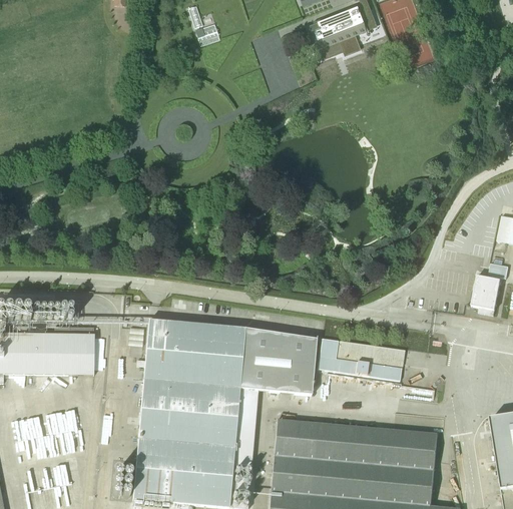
[(194,26),(202,23),(195,4),(187,6),(194,26)]
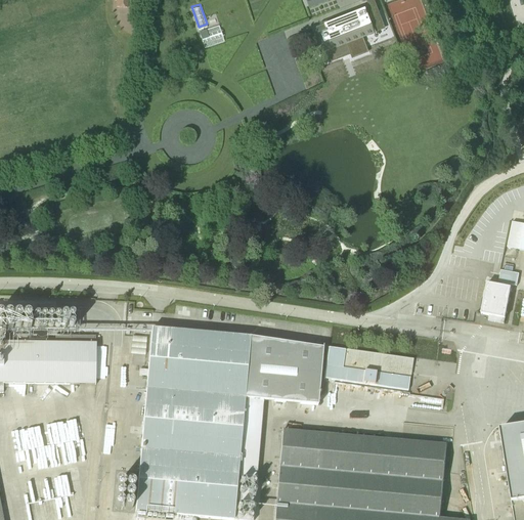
[(360,36),(374,31),(367,17),(365,18),(360,7),(328,20),(312,27),(313,30),(311,30),(318,46),(291,56),(292,59),(320,49),(321,51),(348,41),(360,36)]
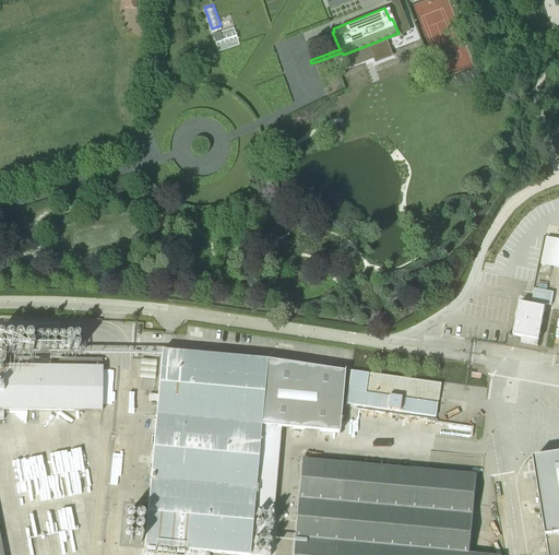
[(213,31),(218,48),(239,40),(234,23),(213,31)]
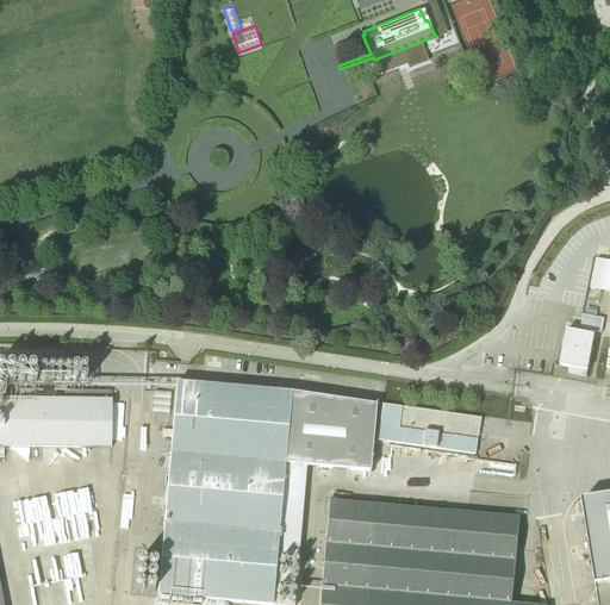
[(421,48),(419,42),(405,48),(408,54),(421,48)]
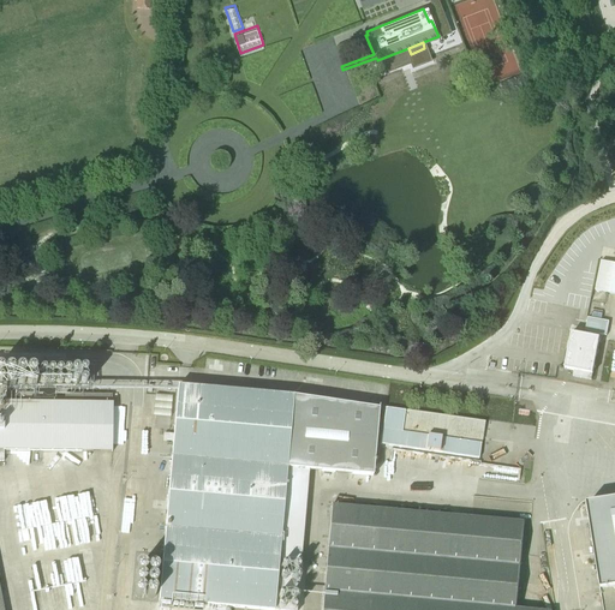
[(614,258),(601,256),(595,287),(610,291),(614,262),(614,258)]
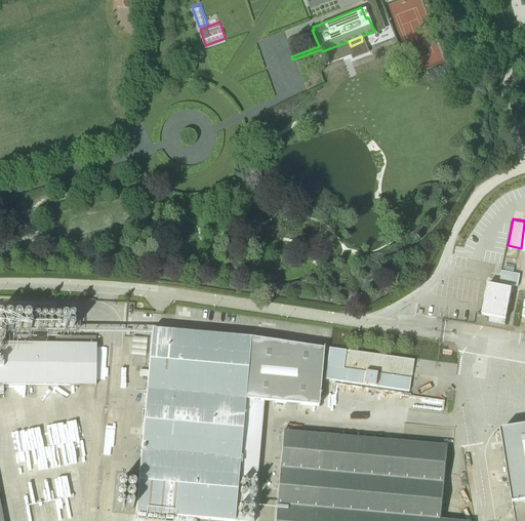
[(511,285),(514,271),(513,271),(514,265),(514,262),(506,261),(505,263),(506,263),(503,269),(501,269),(499,282),(488,280),(482,311),(489,313),(488,318),(505,321),(512,285),(511,285)]
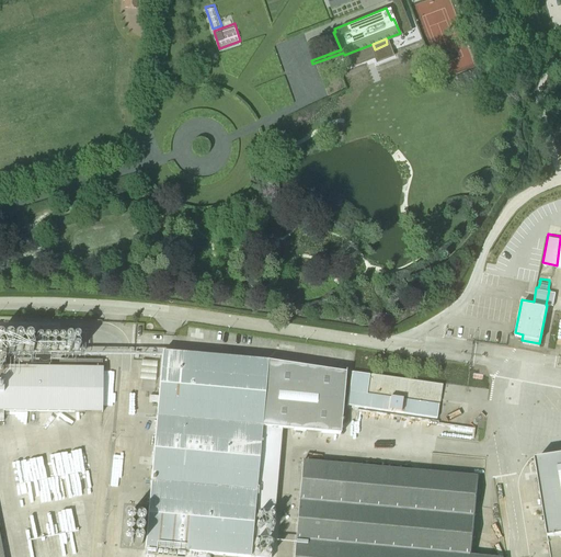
[(253,508),(268,357),(162,349),(158,393),(149,391),(149,398),(157,399),(145,545),(190,549),(190,556),(196,556),(209,556),(210,550),(270,556),(274,509),(253,508)]
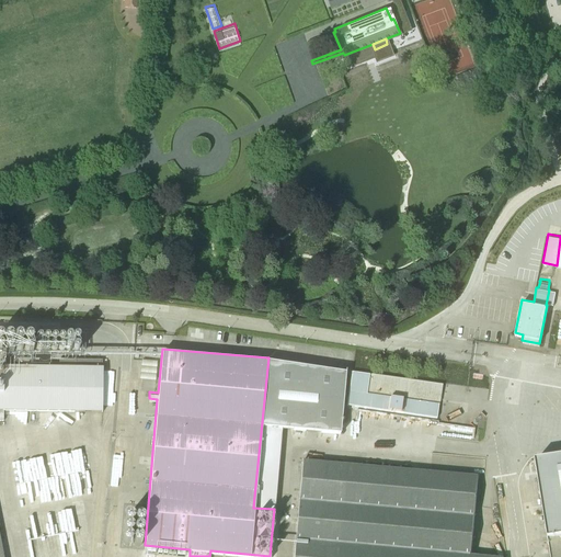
[(0,362),(0,416),(3,417),(4,408),(102,409),(103,364),(102,364),(102,355),(49,355),(49,363),(31,363),(31,355),(14,355),(13,363),(0,362)]
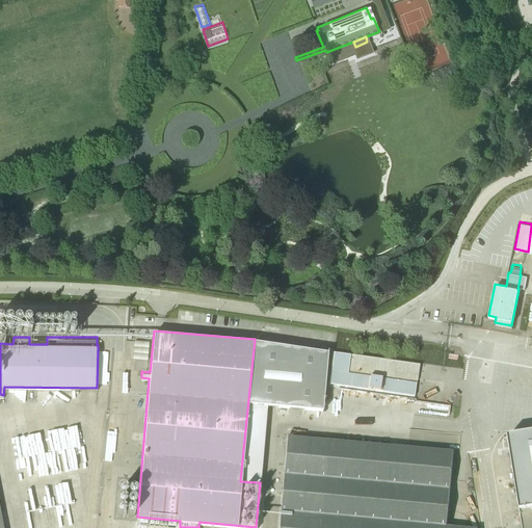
[(133,357),(148,358),(149,339),(134,338),(133,357)]
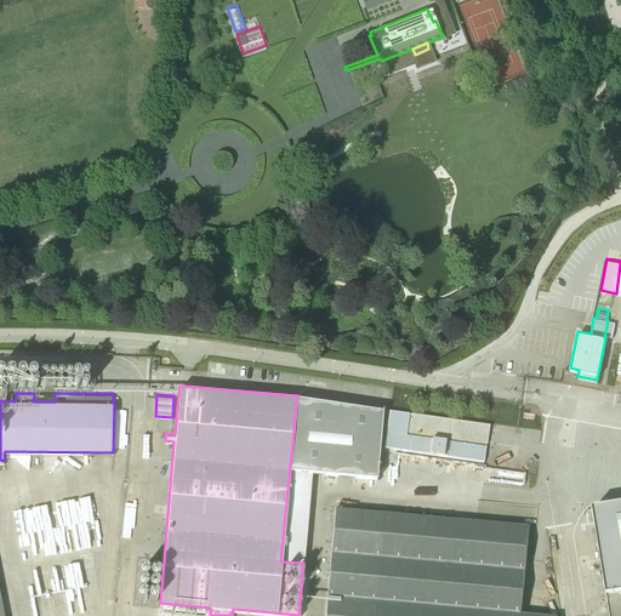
[(489,422),(389,409),(383,445),(483,458),(489,422)]
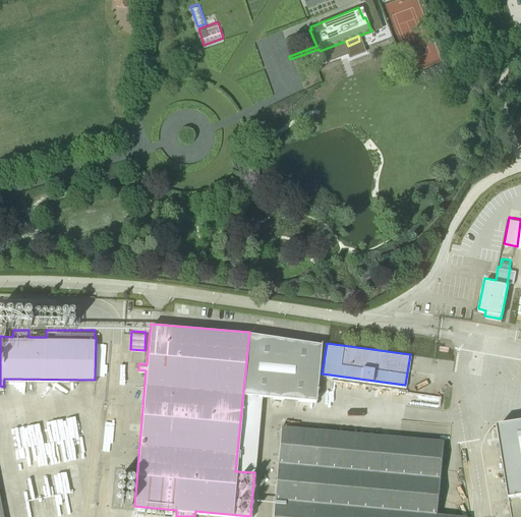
[(70,413),(27,420),(34,460),(41,459),(41,461),(77,455),(70,413)]
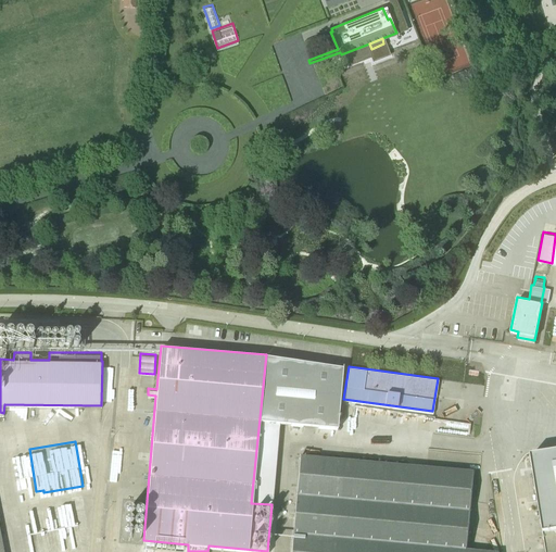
[(555,551),(555,448),(530,452),(545,551),(555,551)]
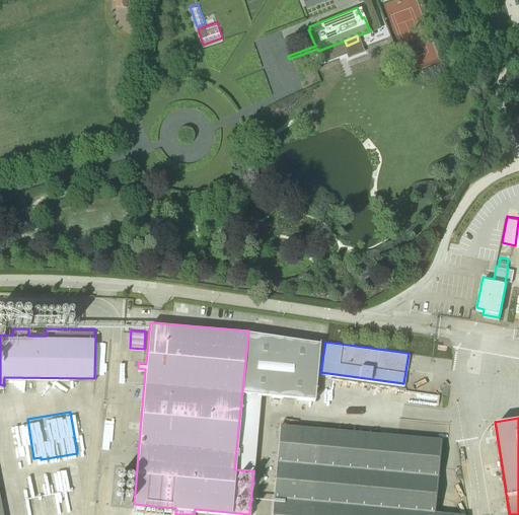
[(280,423),(271,514),(465,514),(466,513),(436,510),(442,437),(280,423)]
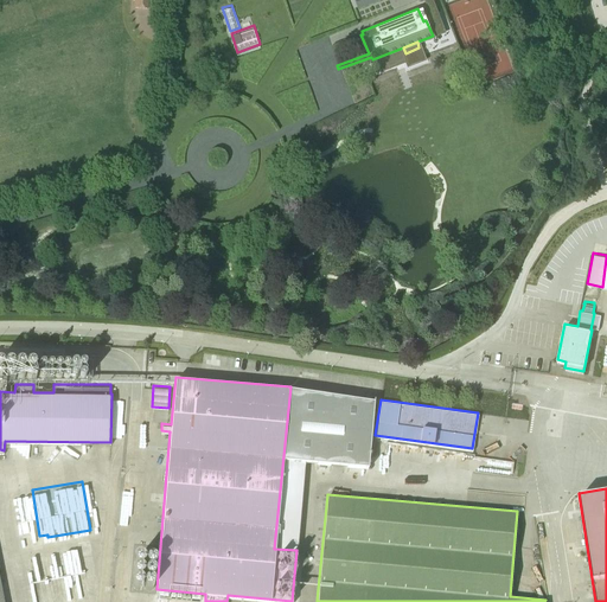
[(77,545),(45,550),(49,575),(31,577),(34,601),(78,596),(75,571),(84,570),(82,554),(78,554),(77,545)]
